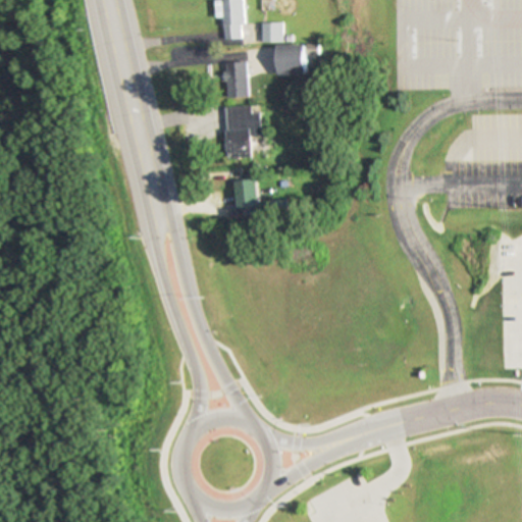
[(223,19),(223,41),(244,40),(243,0),(215,0),(216,19),(223,19)]
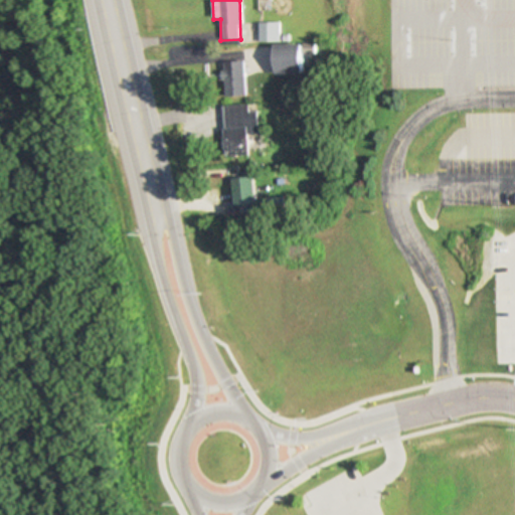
[(278,23),(259,23),(259,41),(278,41),(278,23)]
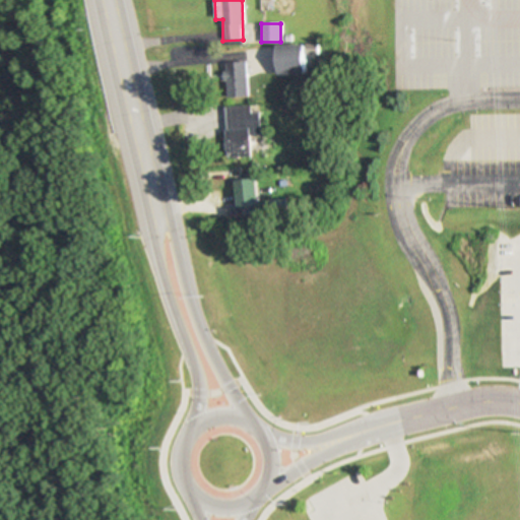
[(277,74),(306,74),(306,55),(317,55),(317,45),(277,45),(277,74)]
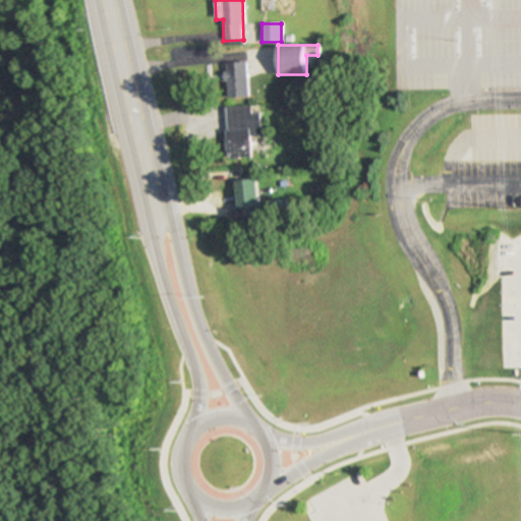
[(248,98),(248,63),(226,63),(226,98),(248,98)]
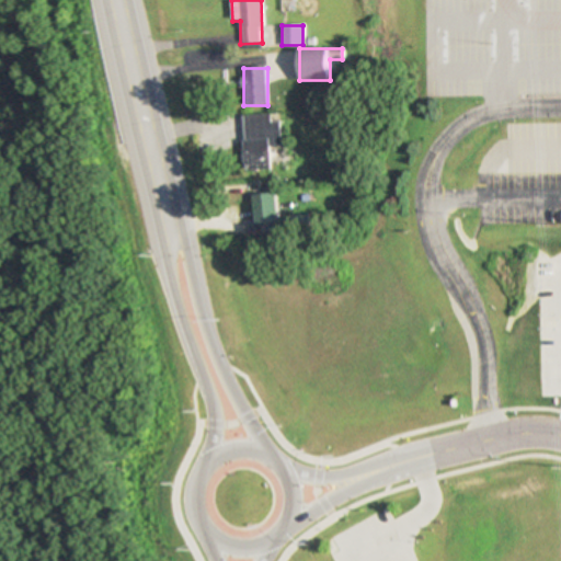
[(271,170),(271,147),(281,147),(279,122),(271,122),(271,115),(243,115),(244,171),(271,170)]
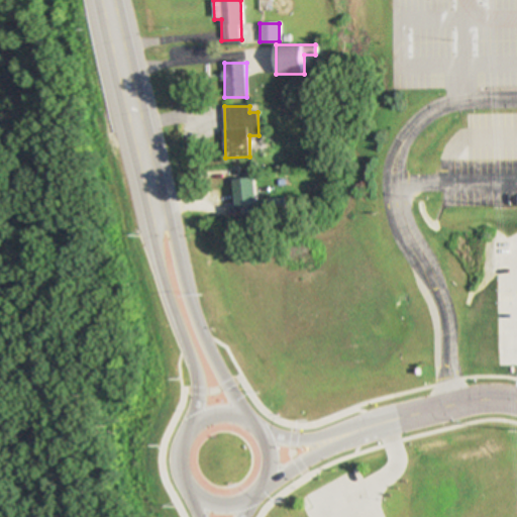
[(257,206),(256,179),(234,179),(235,207),(257,206)]
